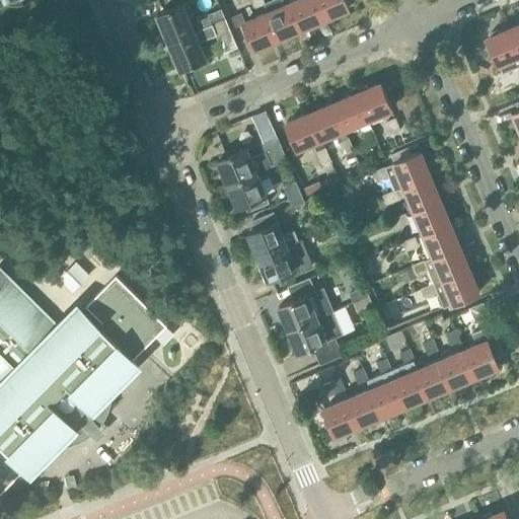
[(265,3),(265,4),(269,12),(279,38),(303,27),(292,2),(291,2),(290,0),(270,0),(266,2),(265,3)]
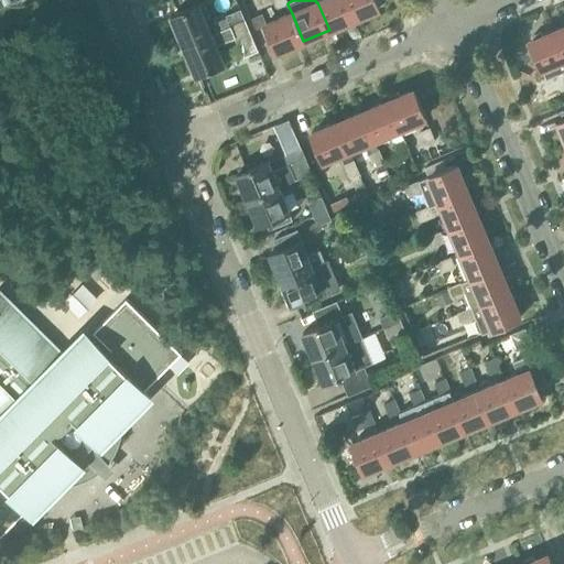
[(329,30),(355,19),(346,0),(321,0),(317,2),(329,30)]
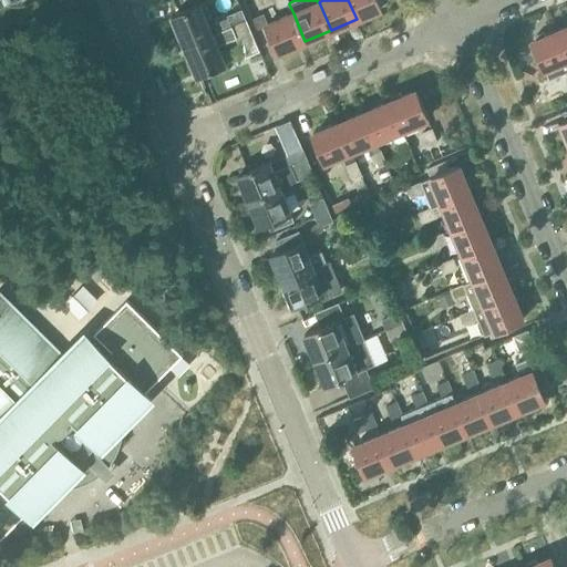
[(348,0),(357,19),(383,8),(379,0),(348,0)]
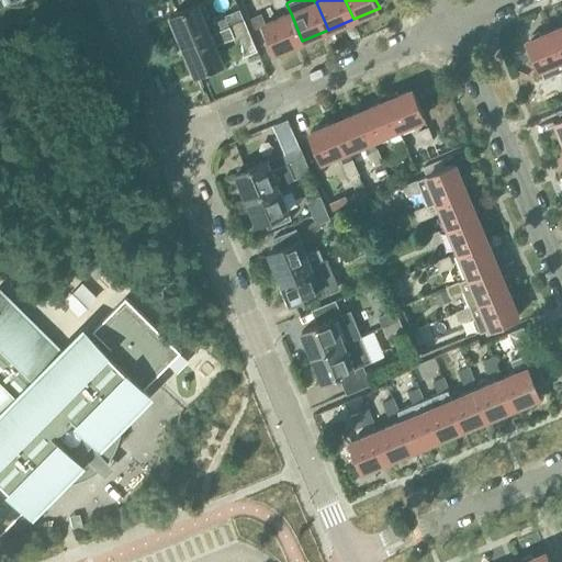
[(209,24),(200,3),(170,17),(183,46),(245,20),(240,10),(226,15),(226,17),(209,24)]
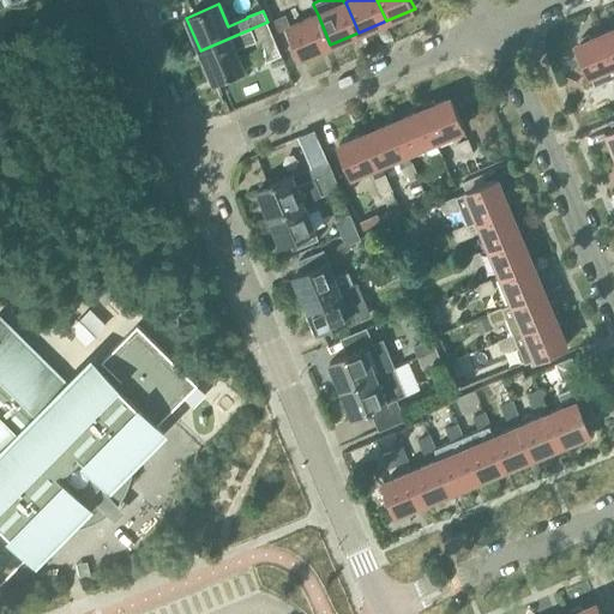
[(290,26),(290,28),(302,56),(330,44),(318,14),(290,25),(290,26)]
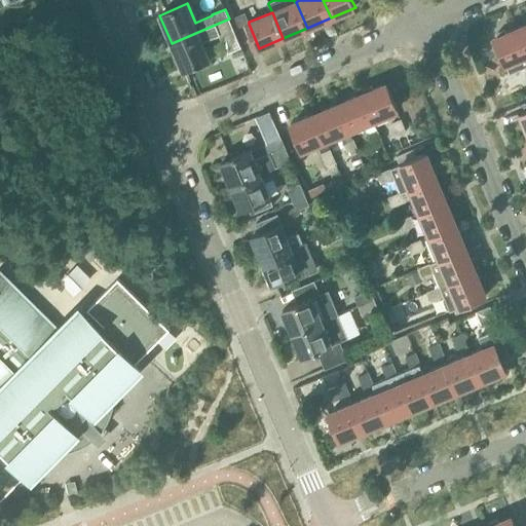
[(245,13),(234,17),(238,28),(249,24),(249,23),(249,22),(245,13)]
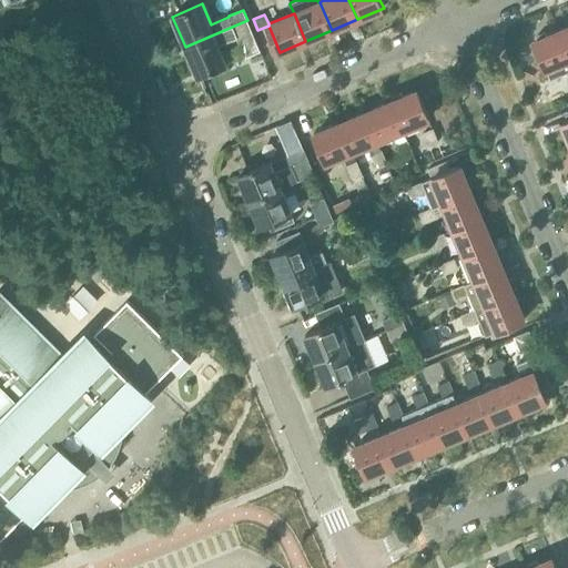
[(227,64),(222,52),(241,44),(245,56),(260,50),(247,20),(185,47),(198,77),(227,64)]
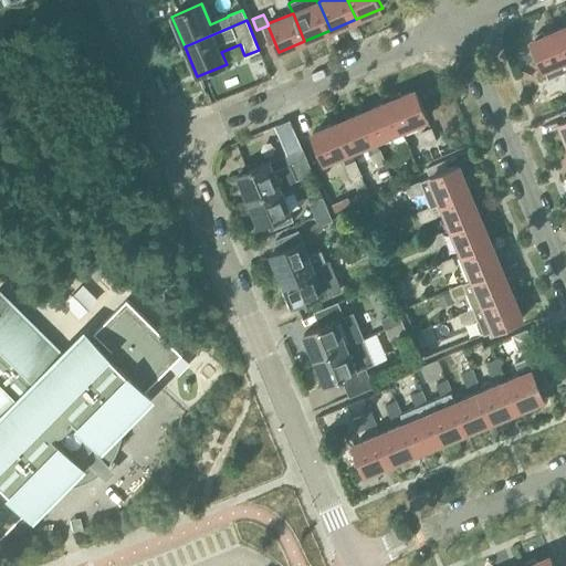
[(565,44),(559,29),(533,40),(549,79),(565,72),(565,44)]
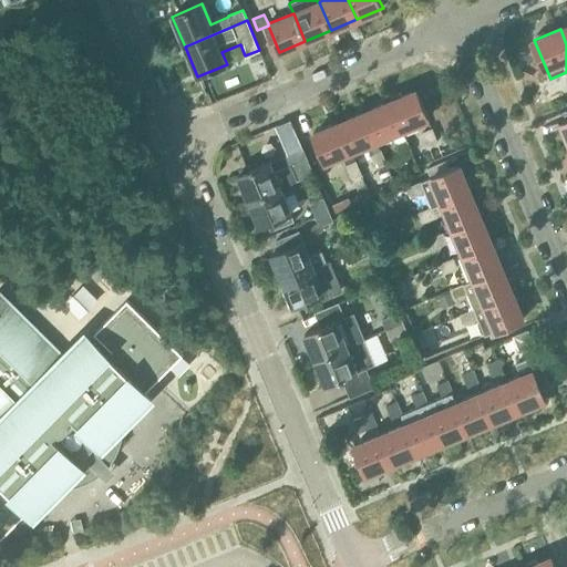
[(416,90),(391,100),(403,129),(403,130),(429,119),(416,90)]
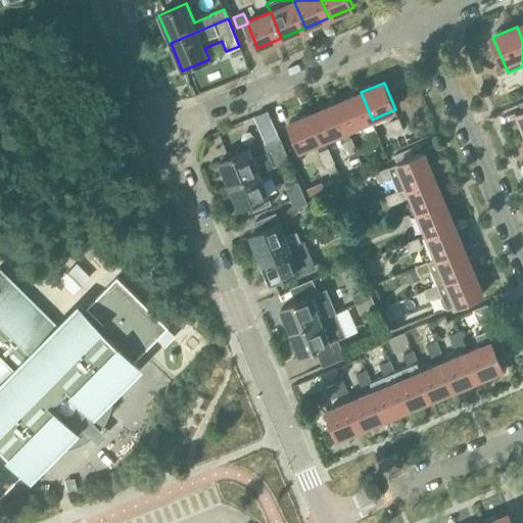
[(347,129),(372,119),(361,92),(336,102),(347,129)]
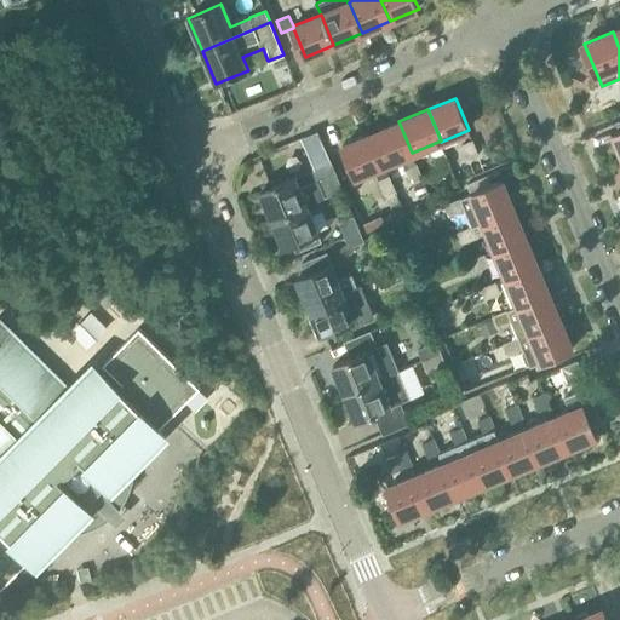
[(384,164),(412,153),(399,121),(371,133),(384,164)]
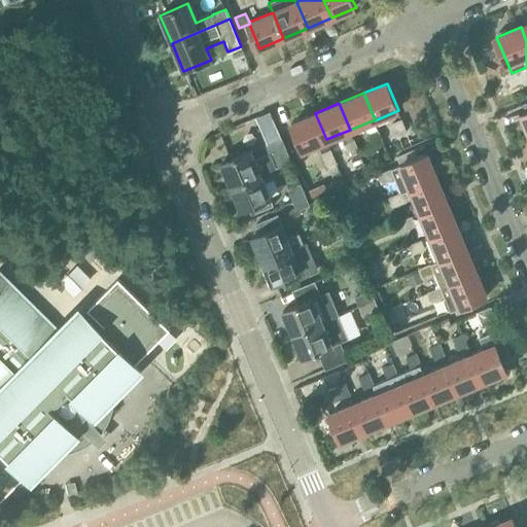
[(222,162),(232,185),(261,173),(291,161),(282,138),(280,139),(269,112),(257,118),(269,144),(266,145),(270,154),(255,160),(251,150),(222,162)]
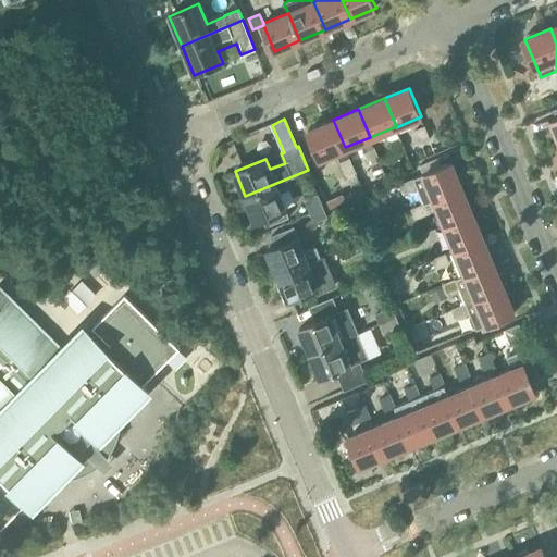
[(345,147),(333,120),(308,131),(320,158),(335,151),(346,175),(356,171),(345,147)]
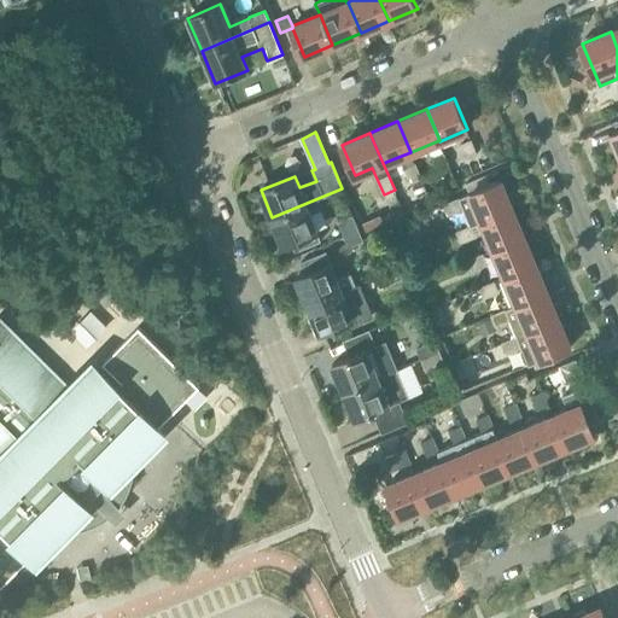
[(478,155),(471,139),(460,144),(466,159),(478,155)]
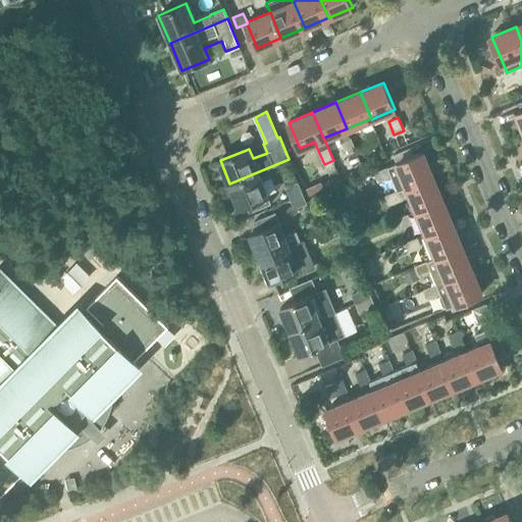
[(365,132),(370,145),(380,141),(375,127),(365,132)]
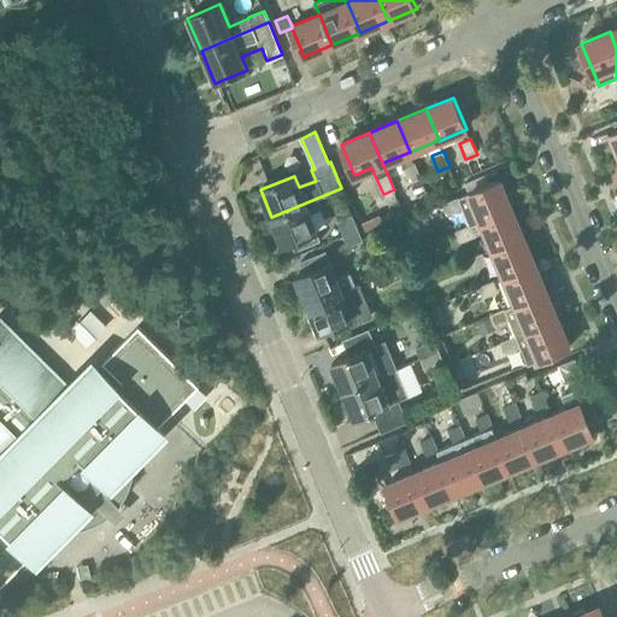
[(404,168),(410,182),(422,178),(416,163),(404,168)]
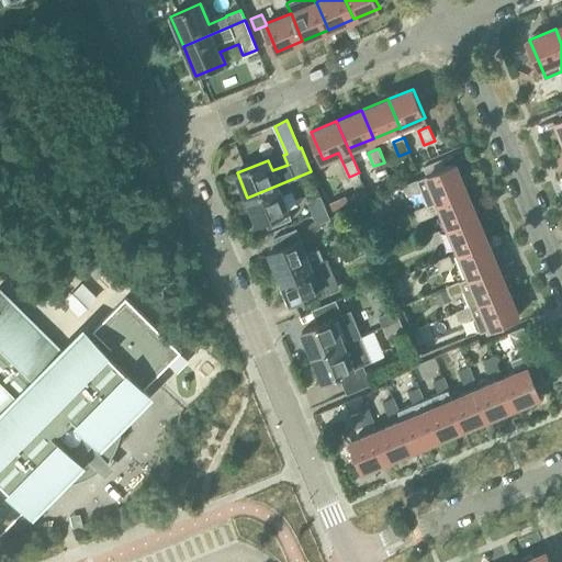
[(467,189),(456,163),(393,189),(396,199),(422,188),(428,205),(438,201),(467,189)]
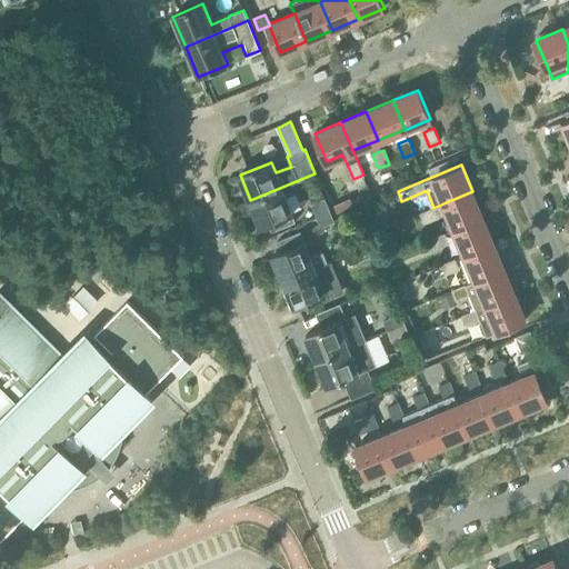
[(260,226),(269,222),(272,230),(296,221),(282,187),(250,200),(260,226)]
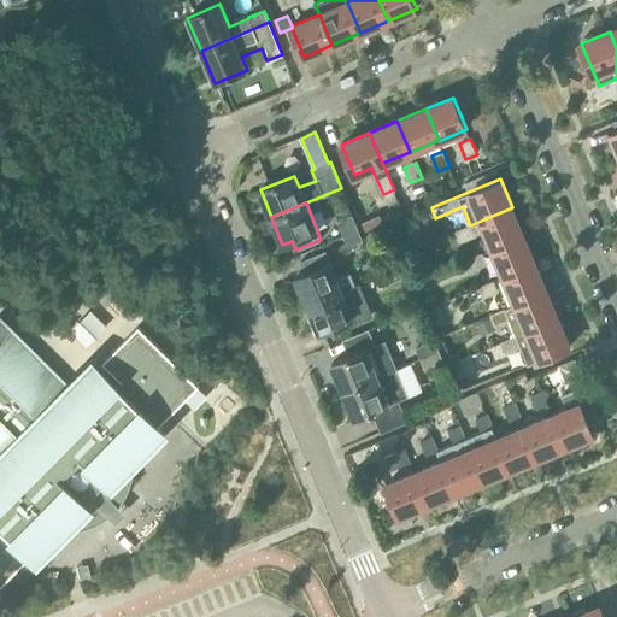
[(512,207),(481,221),(493,250),(524,236),(512,207)]
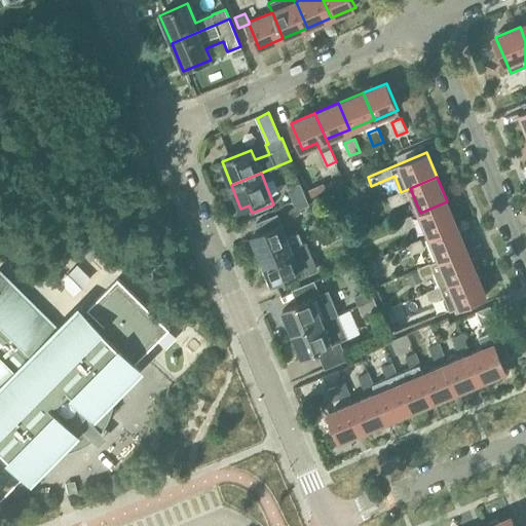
[(288,188),(293,201),(306,195),(301,183),(288,188)]
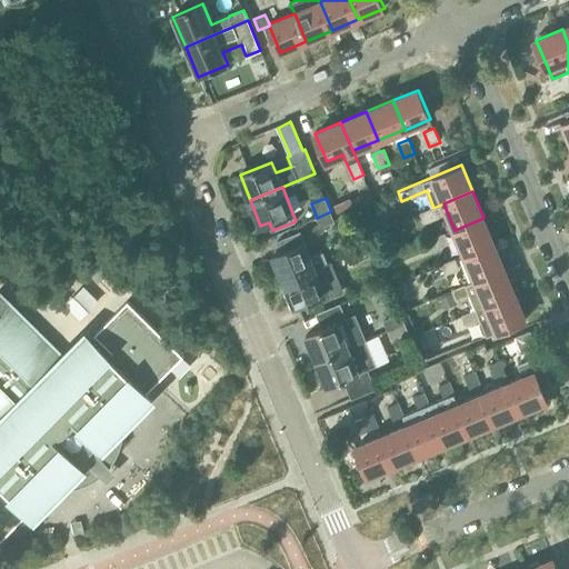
[(350,198),(333,206),(337,213),(353,206),(350,198)]
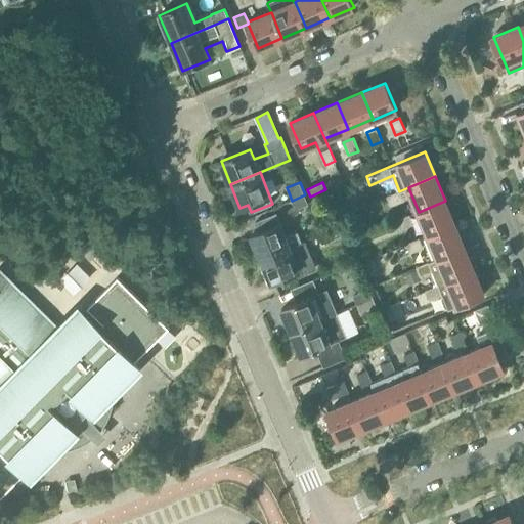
[(391,206),(403,201),(399,191),(387,197),(391,206)]
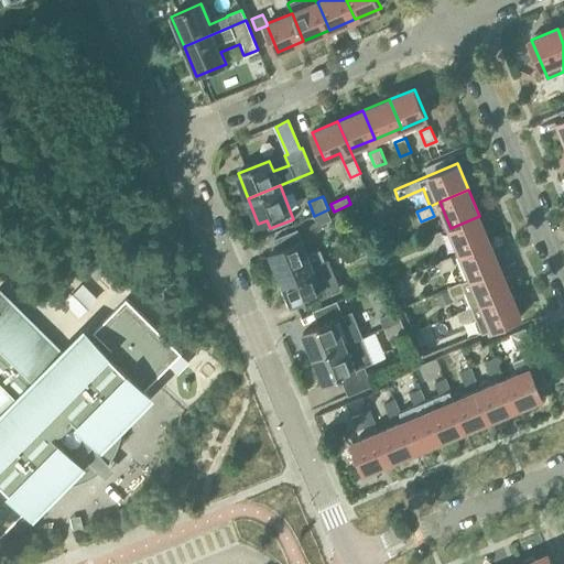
[(314,216),(318,225),(332,219),(328,209),(314,216)]
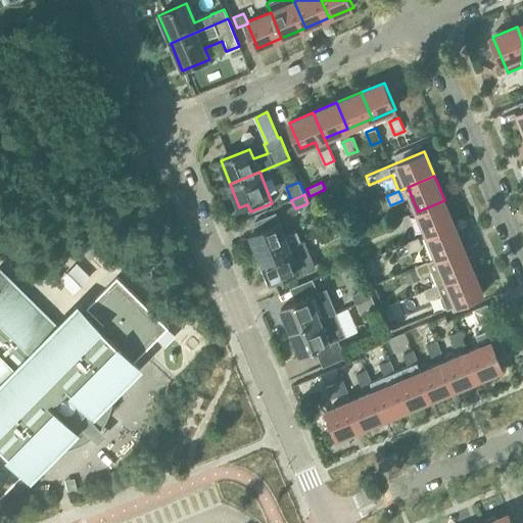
[(329,194),(319,198),(325,214),(335,209),(329,194)]
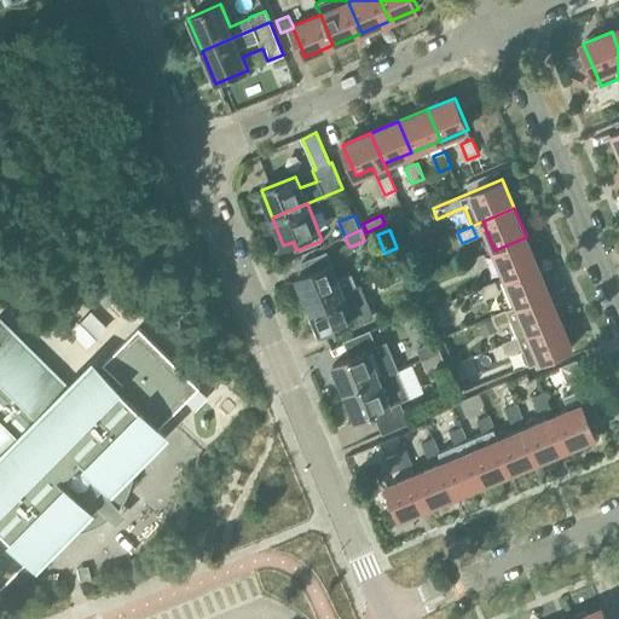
[(526,237),(495,250),(507,278),(537,265),(526,237)]
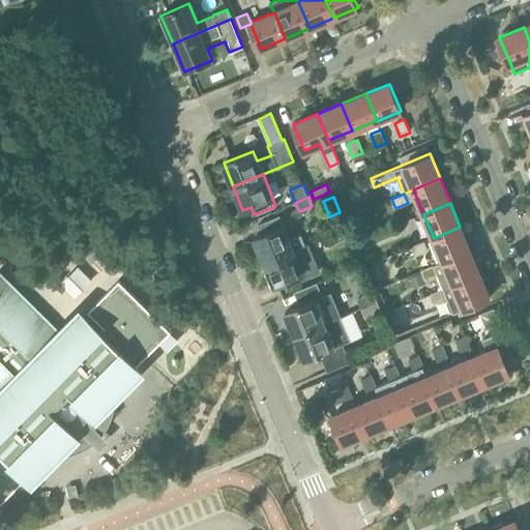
[(254,237),(264,261),(303,244),(300,237),(291,241),(284,225),(280,215),(259,224),(263,234),(254,237)]
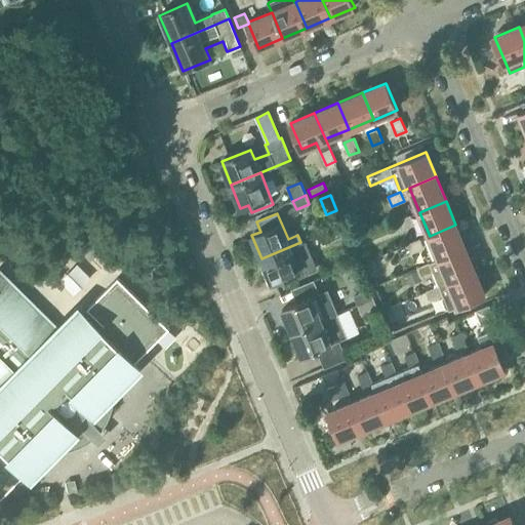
[(414,225),(410,215),(398,220),(402,230),(414,225)]
